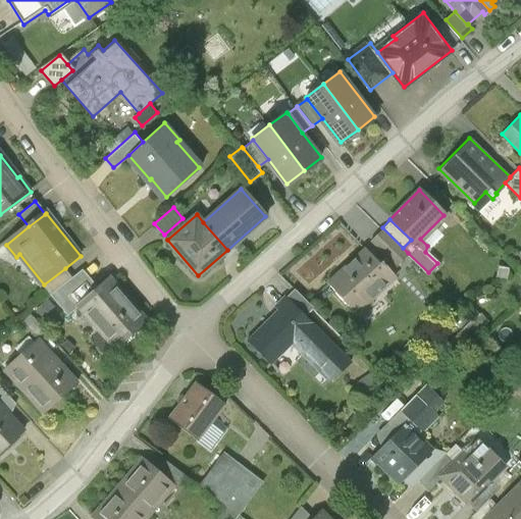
[(403,248),(382,227),(371,239),(397,265),(408,253),(403,248)]
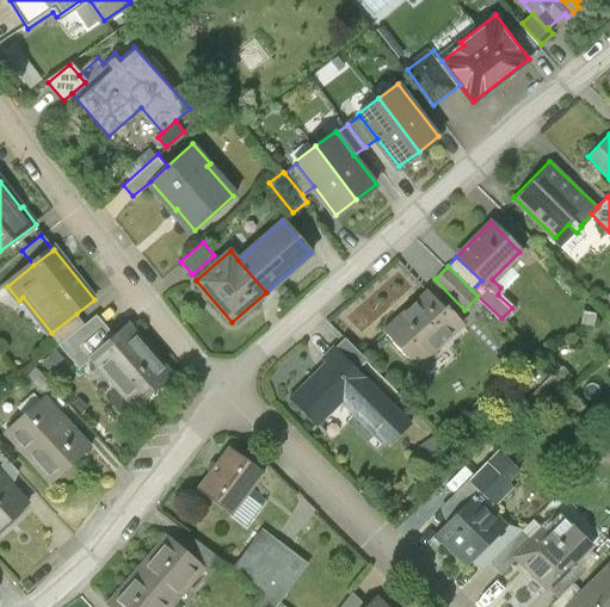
[(426,290),(383,332),(416,365),(462,321),(447,304),(443,308),(426,290)]
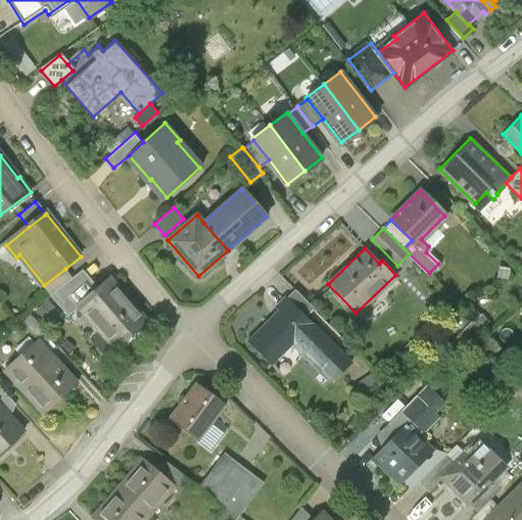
[(509,269),(500,268),(499,278),(507,279),(509,269)]
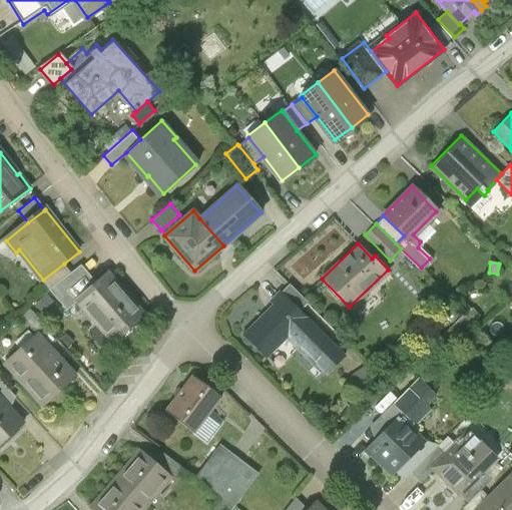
[(64,264),(43,280),(49,288),(50,289),(71,273),(64,264)]
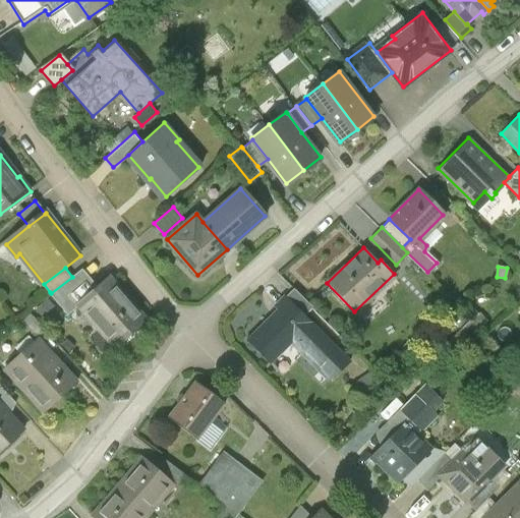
[(72,277),(51,293),(69,317),(80,307),(79,306),(99,291),(81,270),(72,277)]
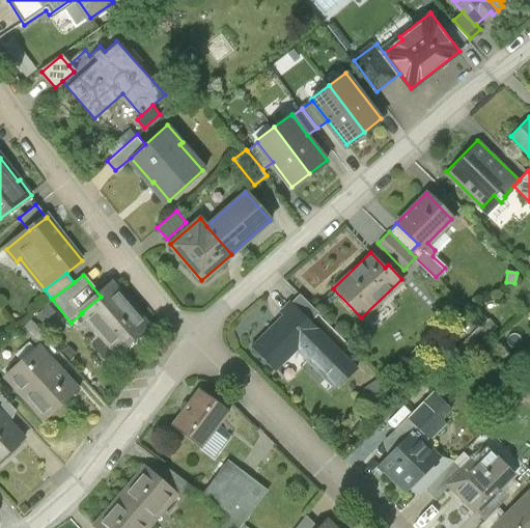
[(119,282),(118,281),(101,297),(81,312),(82,313),(119,358),(157,327),(119,282)]
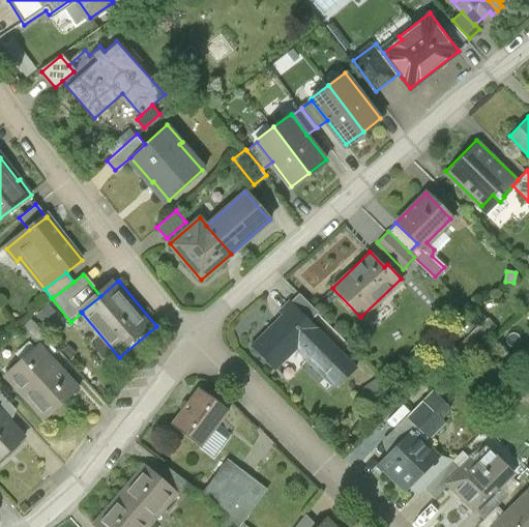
[(320,312),(300,292),(291,301),(312,321),(320,312)]
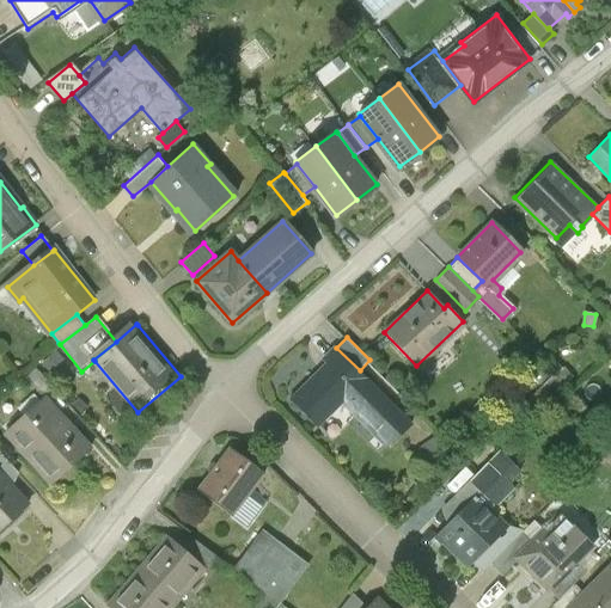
[(335,347),(322,358),(327,363),(291,399),(316,424),(348,393),(379,424),(395,409),(362,378),(365,375),(360,370),(336,348),(335,347)]
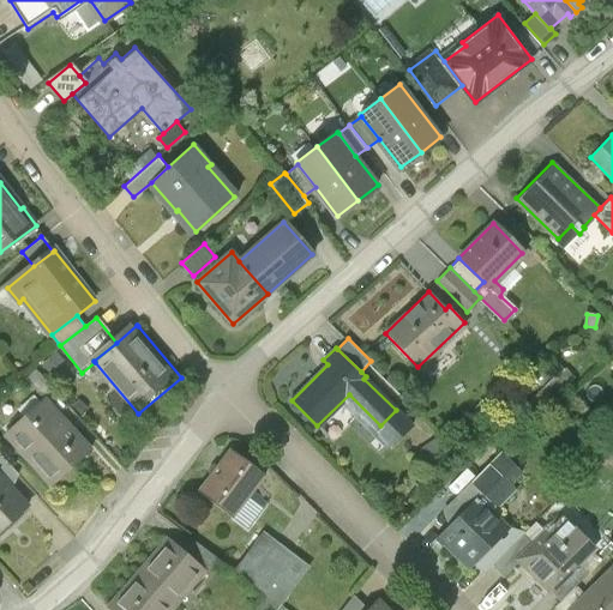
[(554,356),(545,364),(564,382),(572,373),(554,356)]
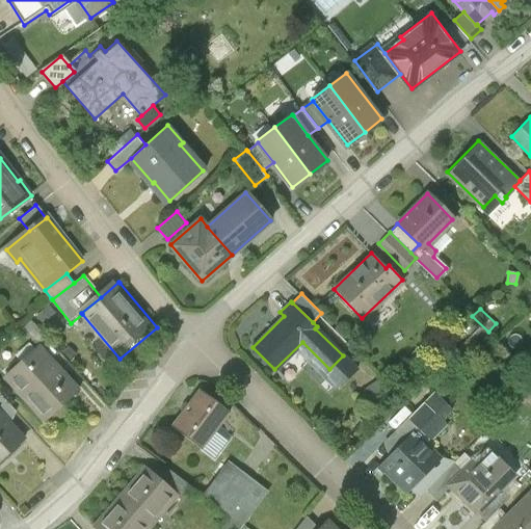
[(36,347),(4,377),(22,396),(26,393),(49,418),(77,392),(36,347)]
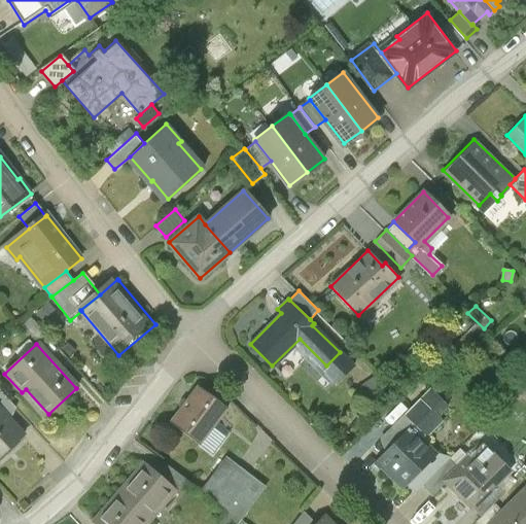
[(226,407),(198,385),(170,422),(200,444),(226,407)]
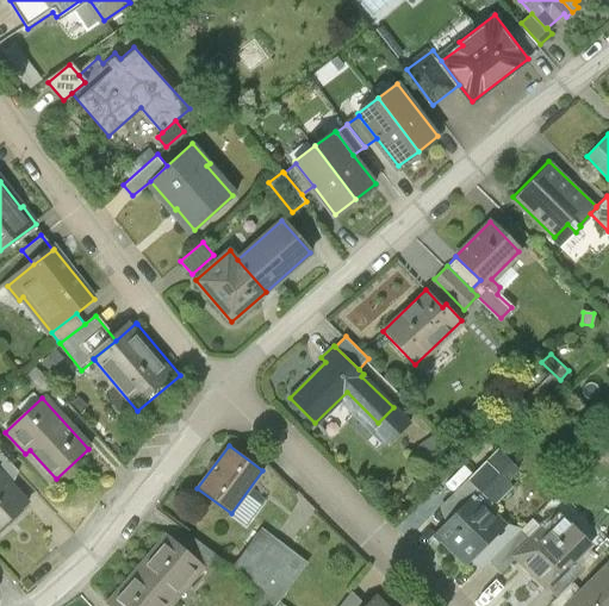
[(488,457),(485,458),(498,470),(507,479),(517,467),(497,448),(488,457)]
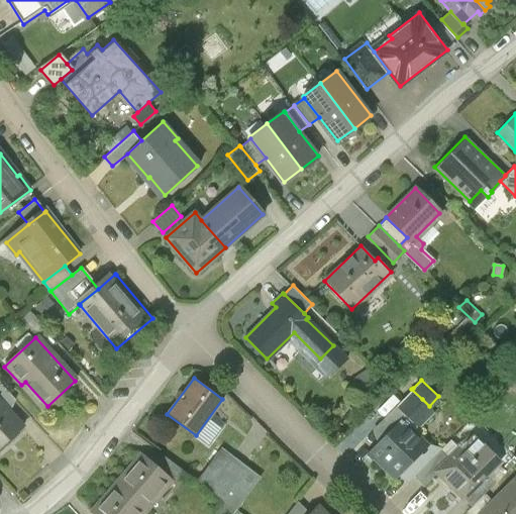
[(14,396),(0,381),(0,398),(5,404),(14,396)]
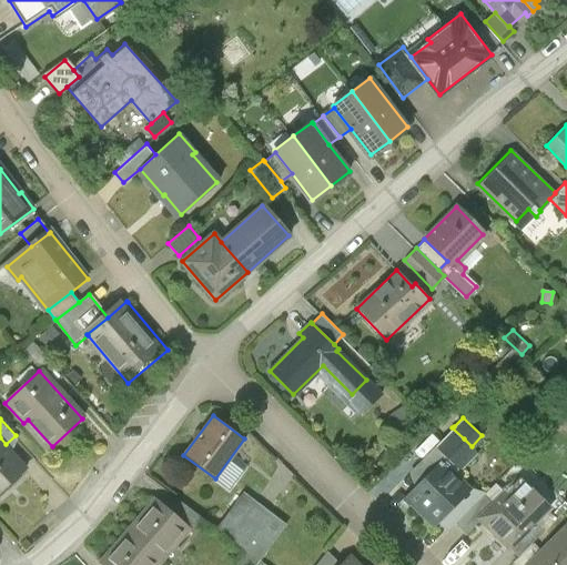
[(452,427),(435,445),(446,456),(464,439),(452,427)]
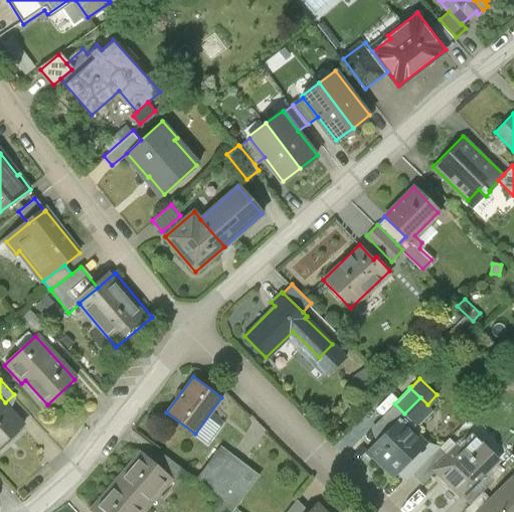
[(5,402),(0,396),(0,446),(24,424),(5,402)]
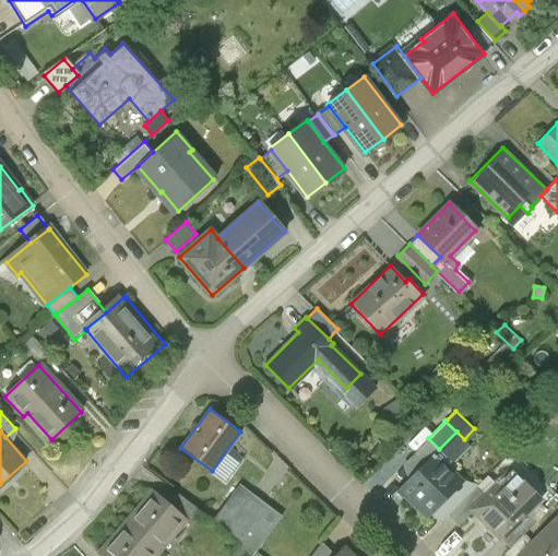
[(415,470),(399,486),(428,516),(434,510),(452,492),(454,488),(439,473),(446,466),(447,468),(470,445),(464,439),(456,432),(439,449),(434,454),(432,452),(415,470)]
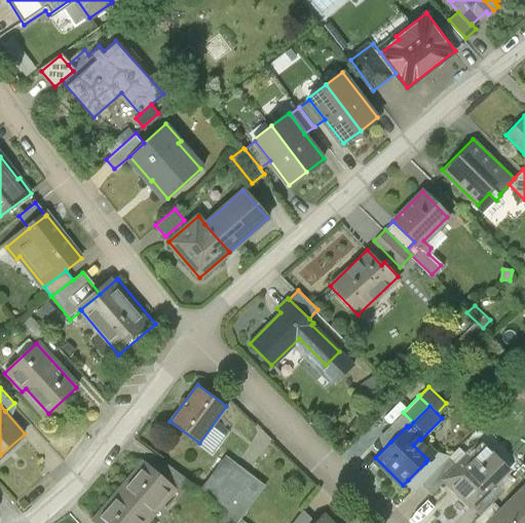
[(413,422),(403,412),(381,434),(390,442),(407,425),(408,427),(413,422)]
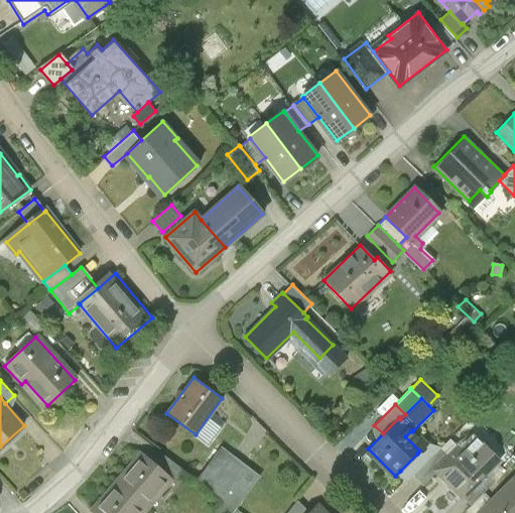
[(499,461),(472,432),(447,458),(434,471),(436,472),(462,498),(495,465),(499,461)]
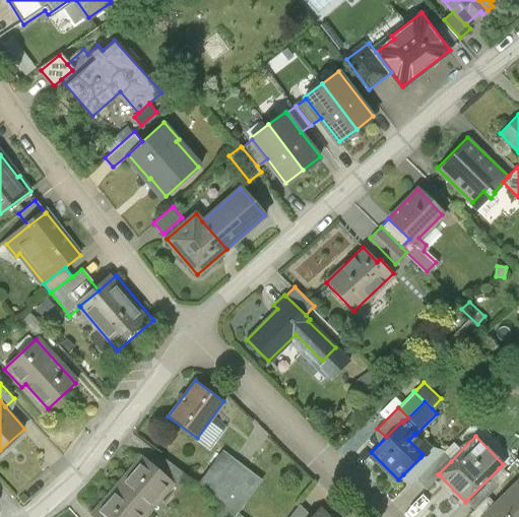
[(261,479),(222,450),(199,481),(197,486),(236,514),(238,511),(261,479)]
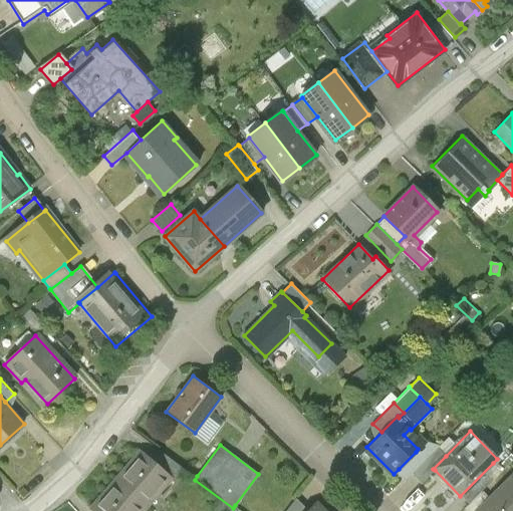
[(424,460),(411,473),(422,484),(435,470),(433,469),(446,456),(437,447),(424,460)]
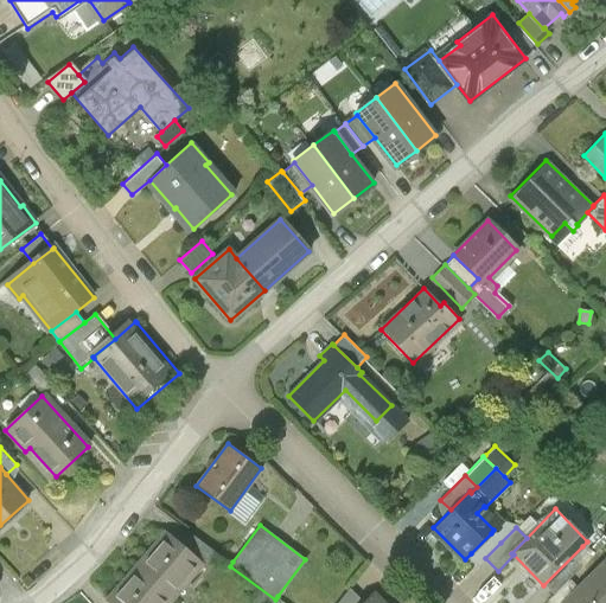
[(189,532),(179,544),(184,547),(183,549),(201,563),(206,568),(216,555),(189,532)]
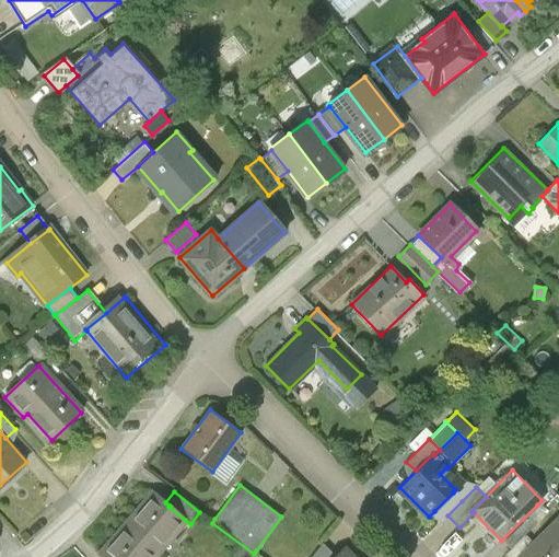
[(185,520),(169,507),(170,506),(165,502),(153,492),(127,522),(159,548),(171,534),(173,535),(185,520)]
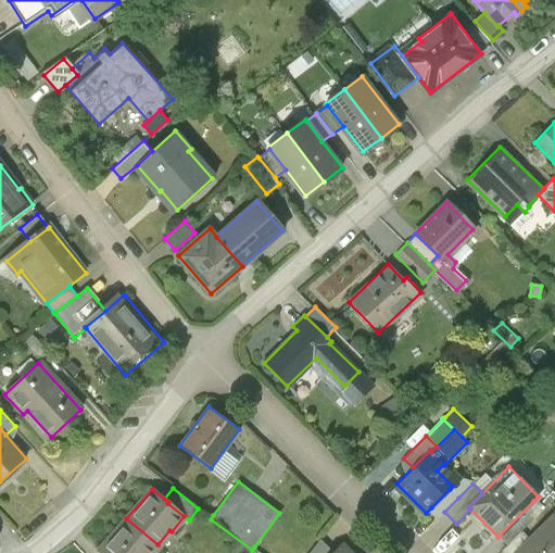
[(458,498),(450,489),(431,507),(440,516),(444,512),(458,498)]
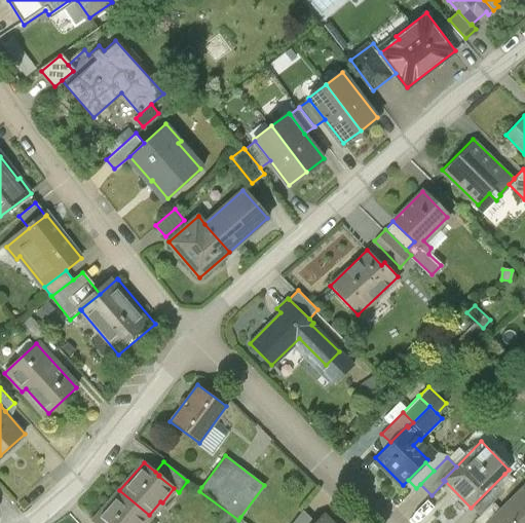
[(504,474),(471,508),(479,515),(492,501),(512,482),(504,474)]
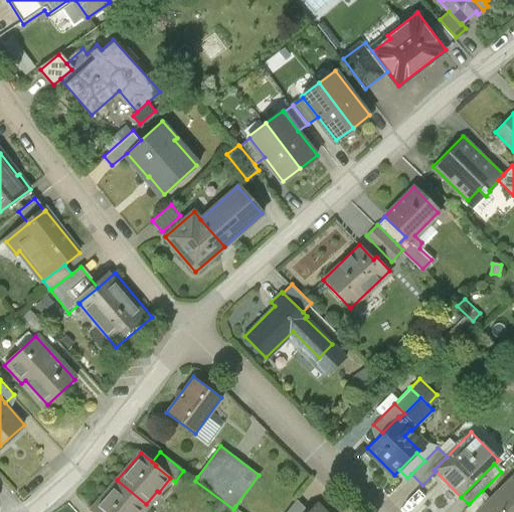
[(513,475),(490,499),(478,511),(513,511),(513,475)]
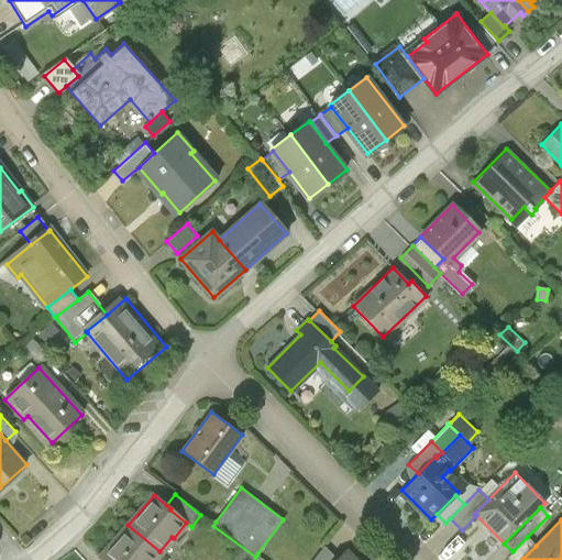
[(152,559),(160,551),(128,525),(99,558),(101,559),(152,559)]
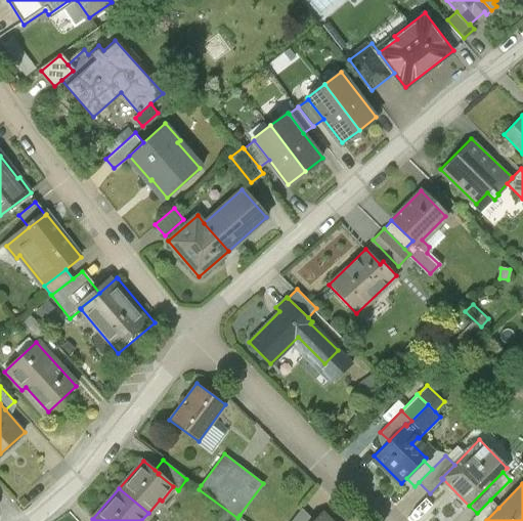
[(477,513),(470,520),(471,520),(486,520),(498,508),(490,500),(477,513)]
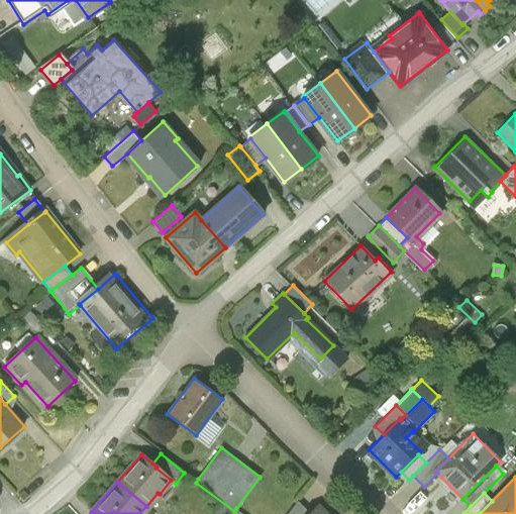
[(297,501),(286,513),(306,513),(309,512),(297,501)]
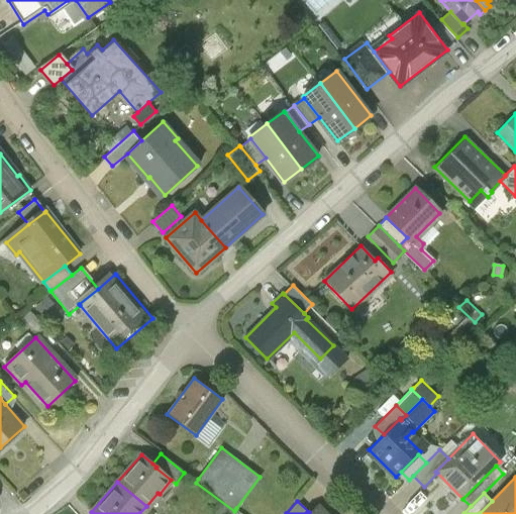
[(327,513),(317,504),(309,512),(306,513),(327,513)]
